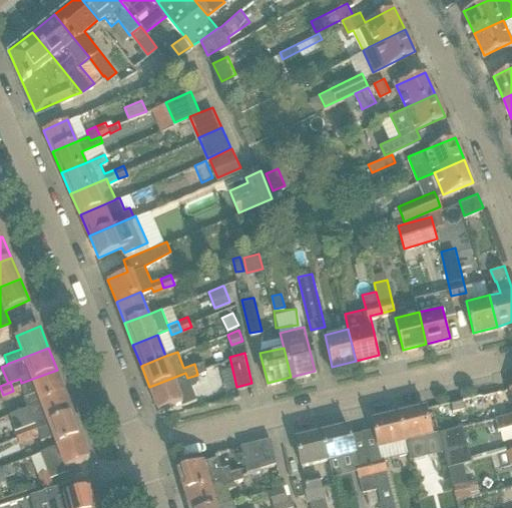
[(197,374),(207,370),(204,360),(194,364),(197,374)]
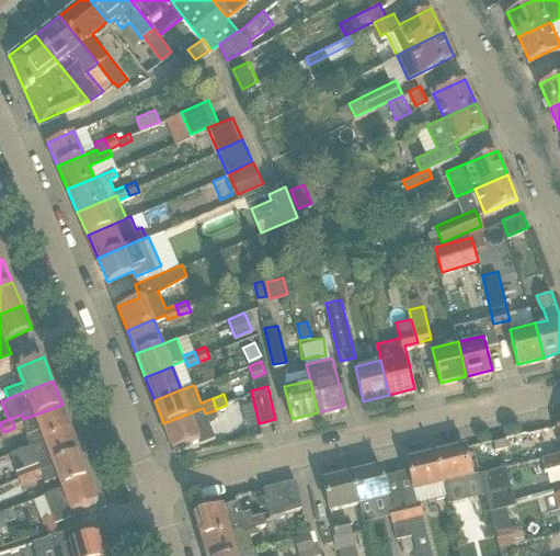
[(71,428),(63,405),(23,419),(22,415),(11,418),(14,428),(24,424),(31,442),(44,437),(44,439),(71,428)]
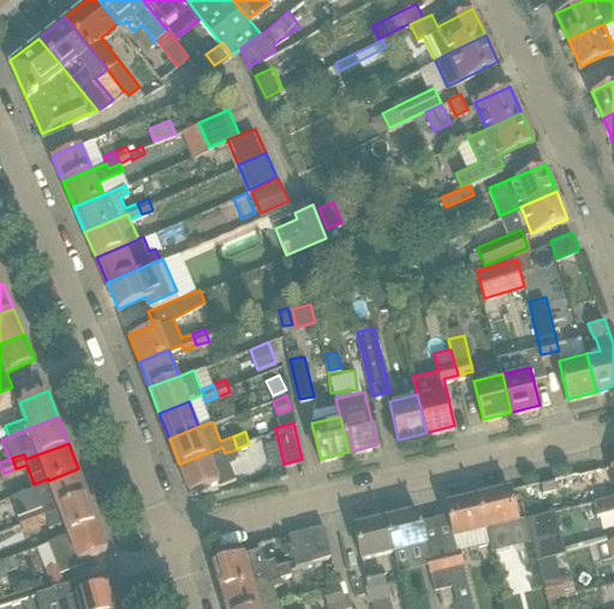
[(222,447),(179,464),(190,490),(218,479),(219,484),(237,477),(230,460),(236,459),(238,453),(237,449),(225,453),(222,447)]
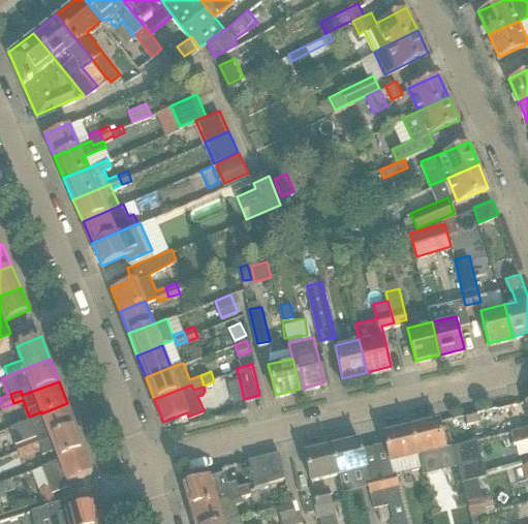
[(514,401),(499,404),(502,417),(517,413),(514,401)]
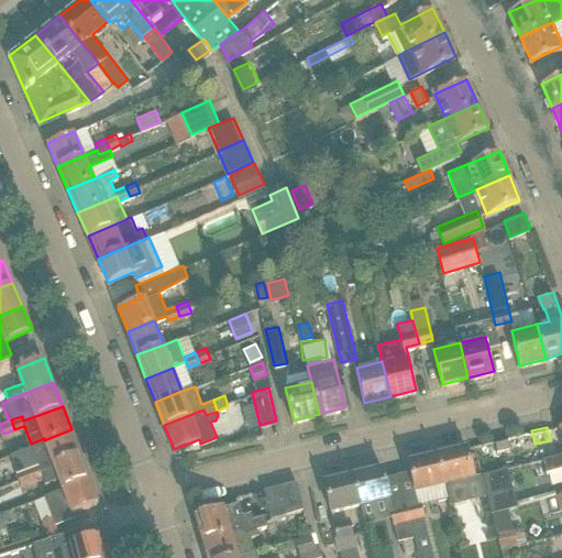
[(44,438),(31,444),(39,463),(41,468),(54,463),(80,452),(72,429),(44,440),(44,438)]
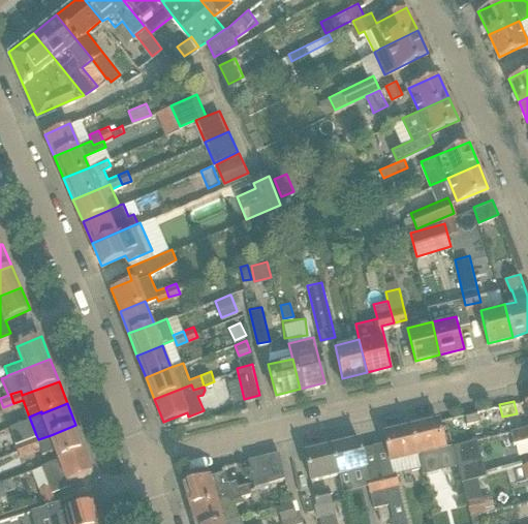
[(477,410),(465,413),(467,422),(479,419),(477,410)]
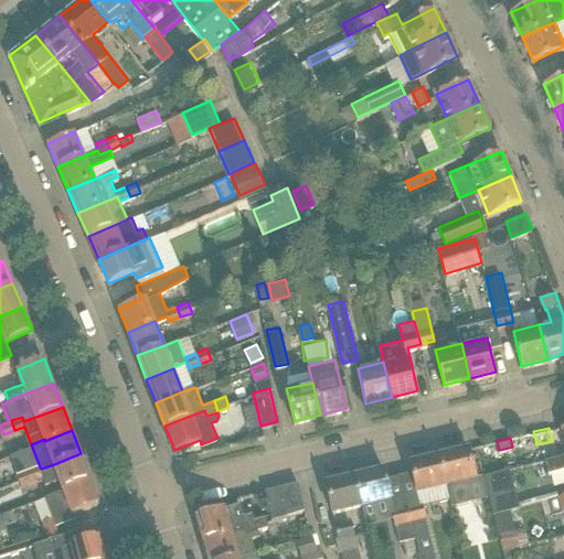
[(469,447),(439,453),(446,482),(476,475),(469,447)]
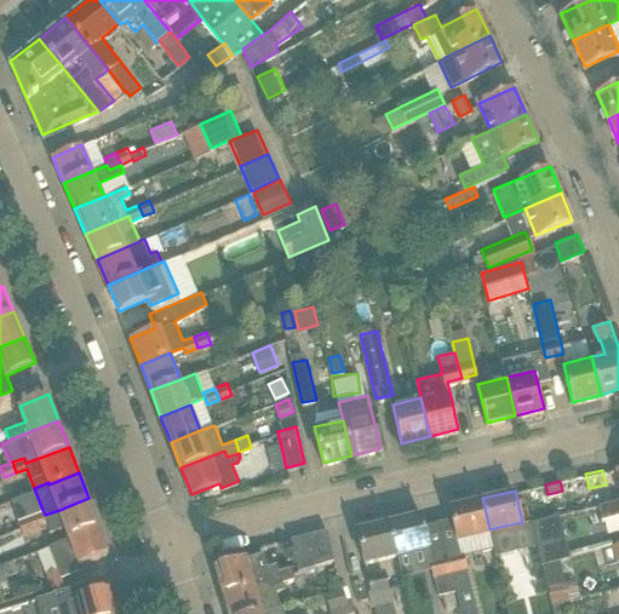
[(618,497),(600,504),(603,517),(618,511),(618,497)]
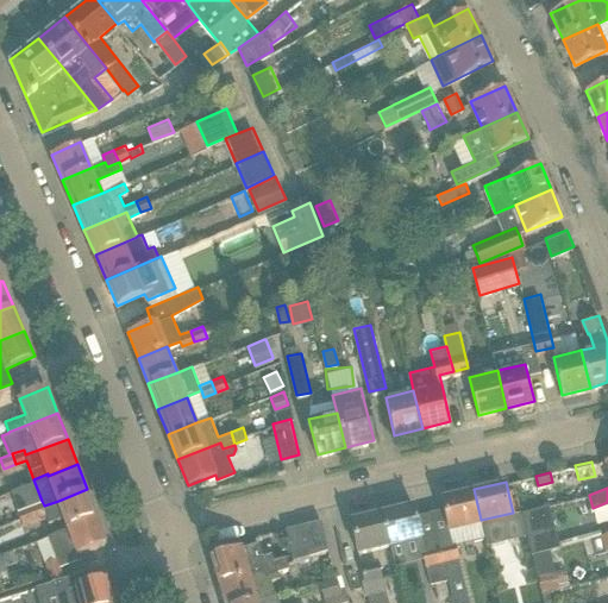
[(87,489),(58,501),(44,506),(42,501),(30,506),(33,517),(46,513),(49,520),(63,514),(68,526),(96,515),(87,489)]
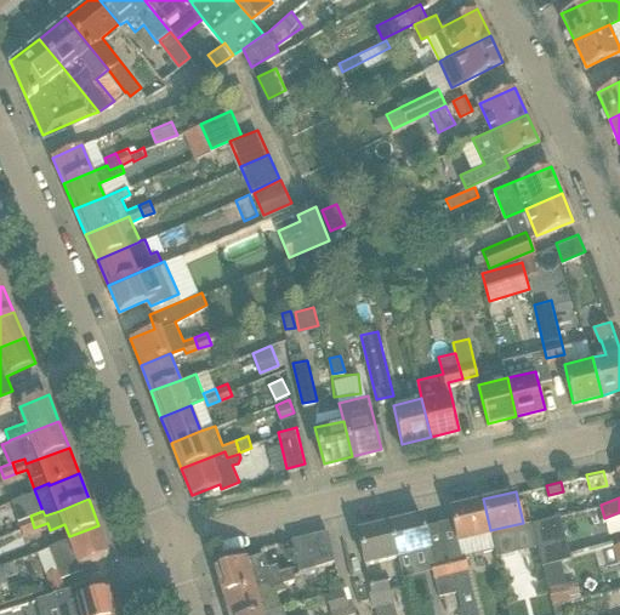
[(461,552),(448,556),(455,590),(456,590),(462,614),(478,614),(467,568),(468,568),(465,553),(494,546),(490,530),(483,499),(450,507),(456,530),(459,539),(461,552)]
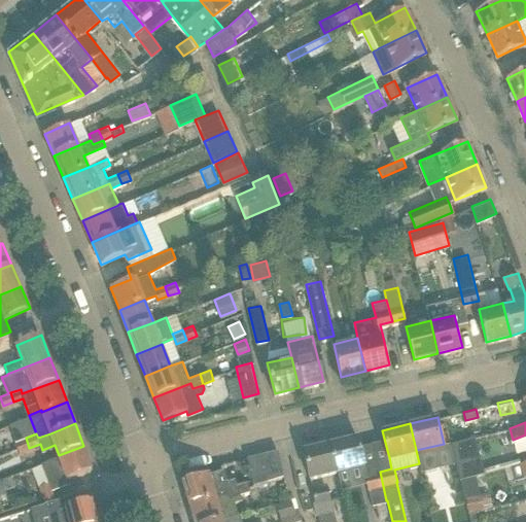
[(364,462),(358,436),(330,443),(338,470),(364,462)]
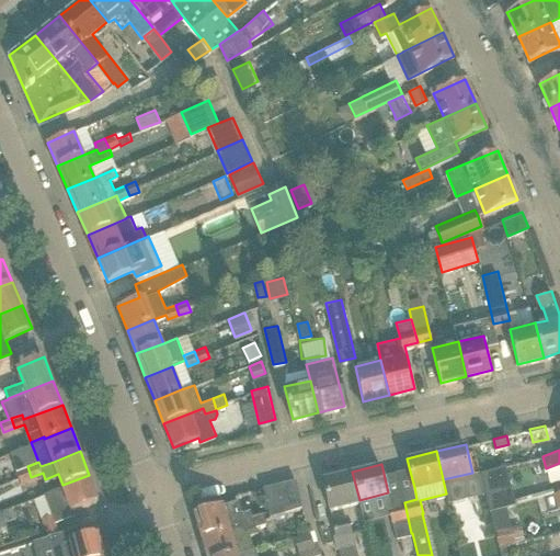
[(505,464),(480,472),(483,484),(491,510),(516,502),(505,464)]
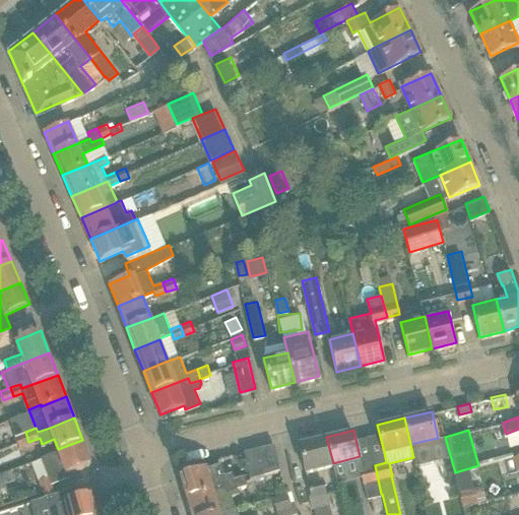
[(28,442),(25,432),(15,436),(19,445),(28,442)]
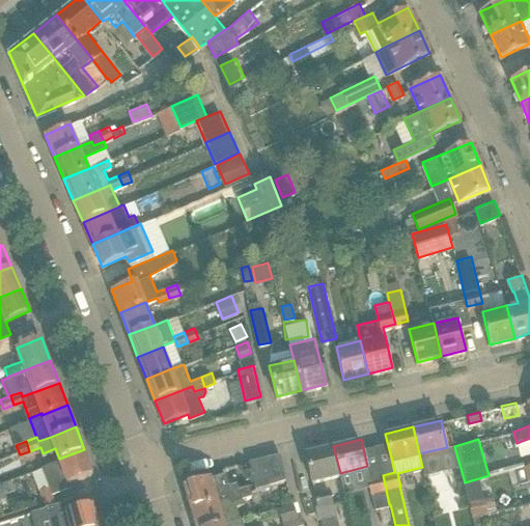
[(333,446),(306,453),(312,479),(340,473),(333,446)]
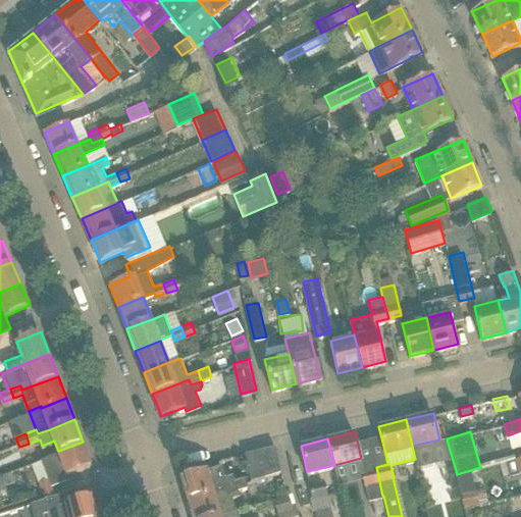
[(83,442),(58,451),(42,457),(49,478),(40,481),(44,492),(45,495),(54,492),(51,483),(68,477),(67,473),(92,464),(83,442)]
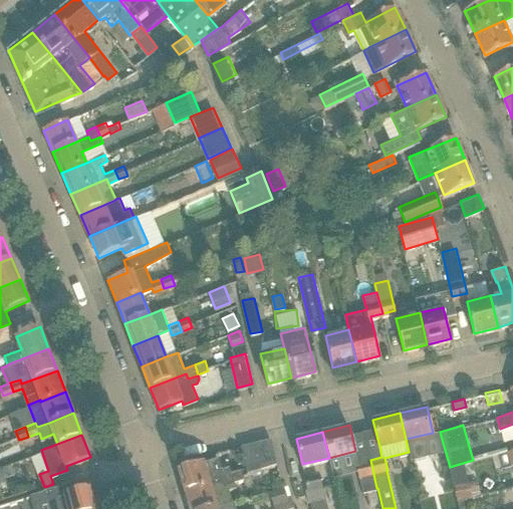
[(277,463),(273,444),(271,438),(255,441),(261,467),(277,463)]
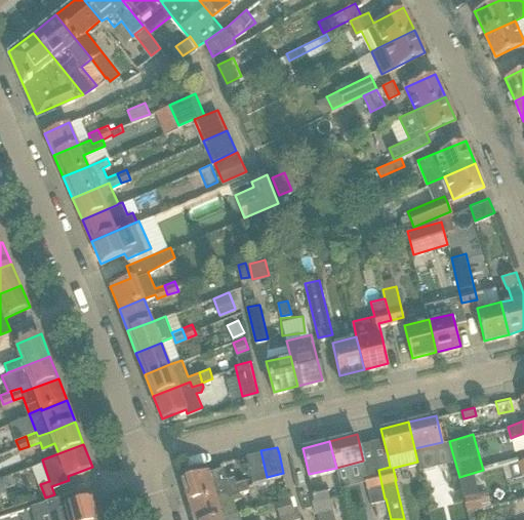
[(523,458),(511,463),(514,475),(523,472),(523,458)]
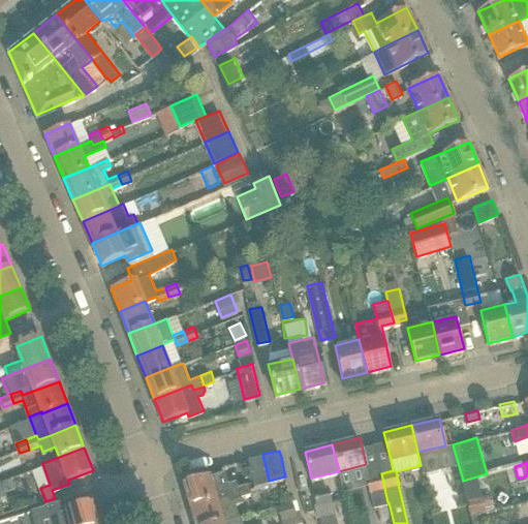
[(239,486),(237,481),(227,484),(223,470),(184,483),(190,505),(229,494),(230,499),(241,496),(238,486),(239,486)]
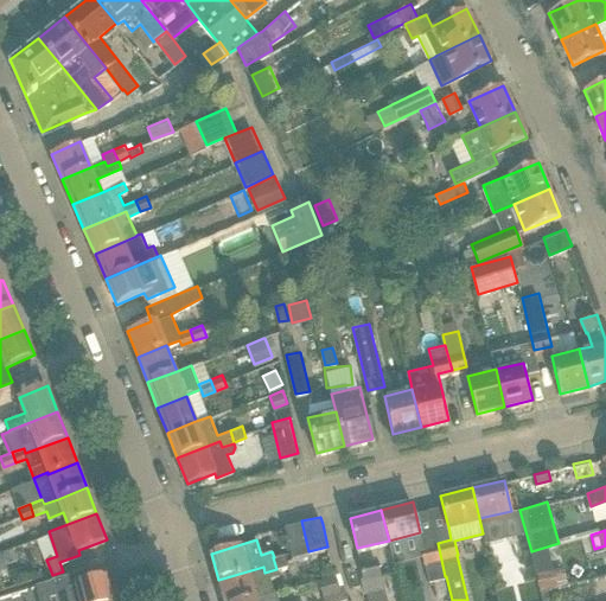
[(445,576),(438,543),(422,547),(431,580),(445,576)]
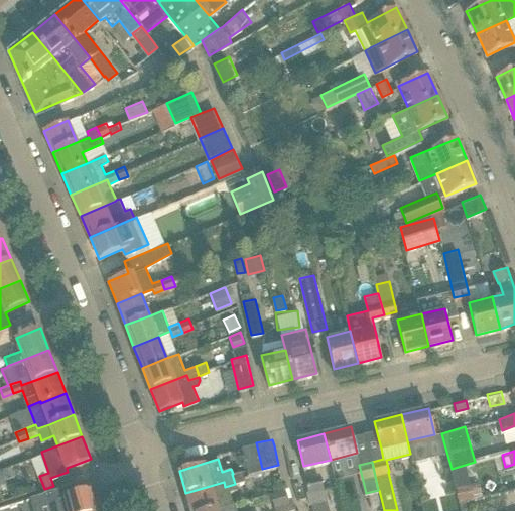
[(11,465),(0,469),(0,481),(1,482),(6,480),(6,477),(14,474),(11,465)]
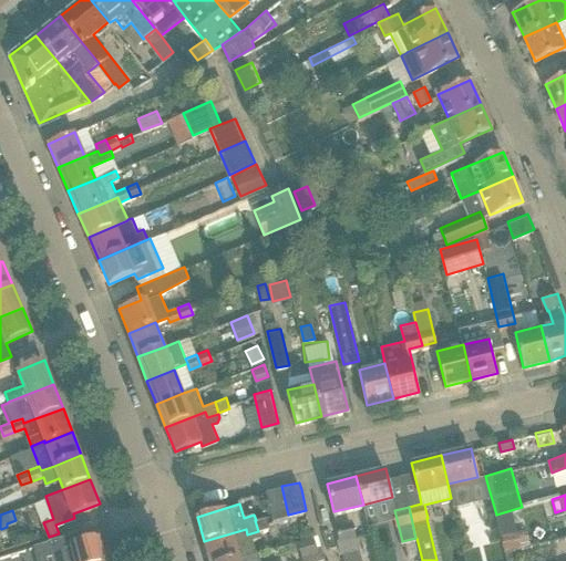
[(266,517),(256,520),(255,520),(258,531),(268,528),(266,517)]
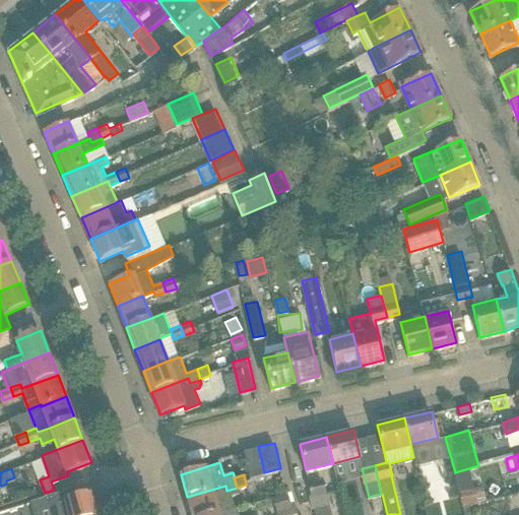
[(323,478),(308,481),(311,494),(309,495),(312,507),(314,507),(316,514),(330,514),(331,514),(323,478)]
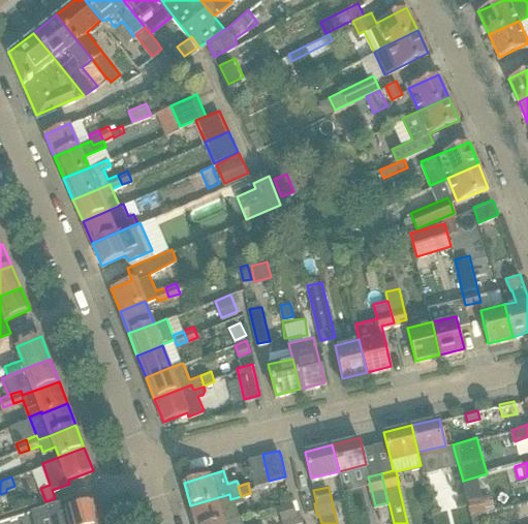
[(468,499),(471,512),(495,506),(492,493),(468,499)]
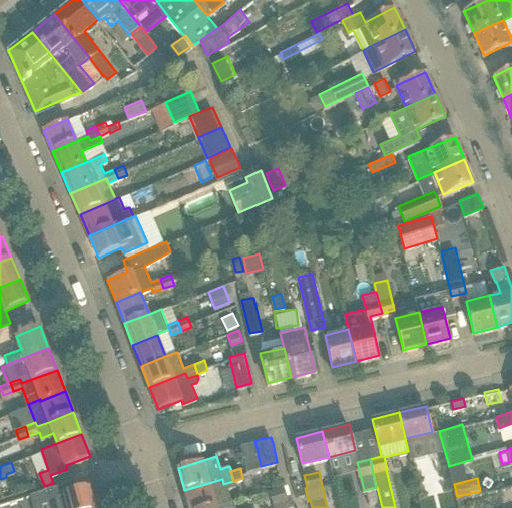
[(235,486),(233,481),(223,484),(222,479),(184,490),(189,507),(204,507),(233,500),(229,488),(235,486)]
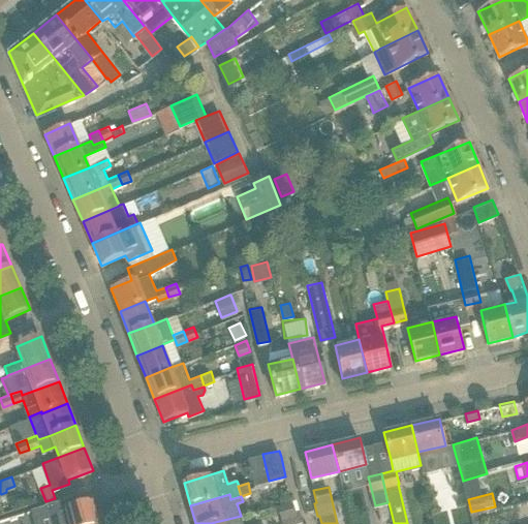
[(56,500),(55,498),(45,501),(47,503),(45,503),(51,523),(98,523),(92,501),(59,510),(57,500),(56,500)]
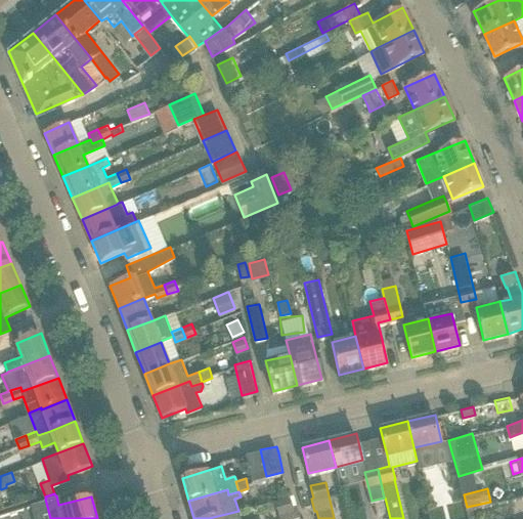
[(275,500),(279,514),(295,509),(291,494),(275,500)]
